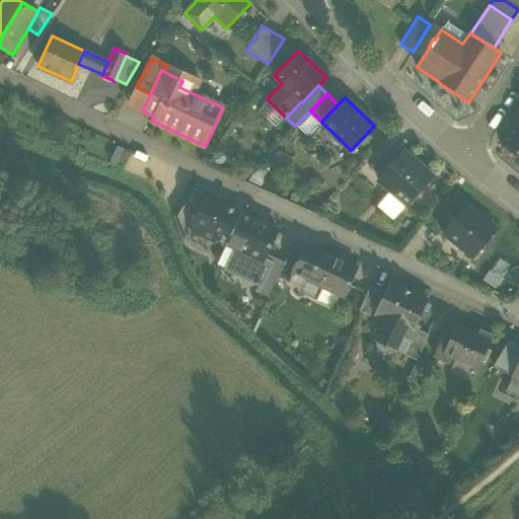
[(518,117),(502,143),(518,154),(518,117)]
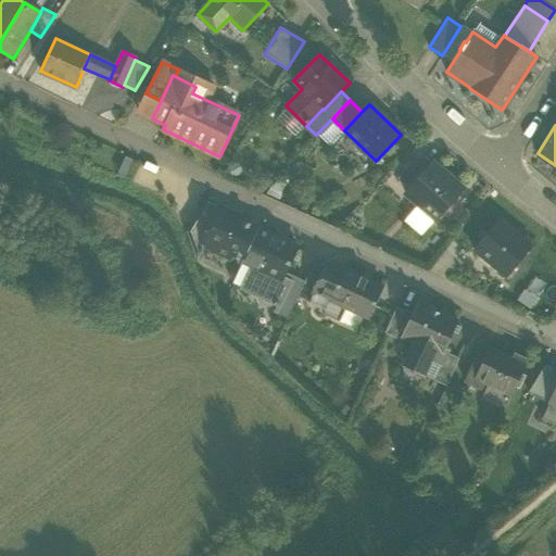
[(414,161),(397,179),(408,189),(425,171),(414,161)]
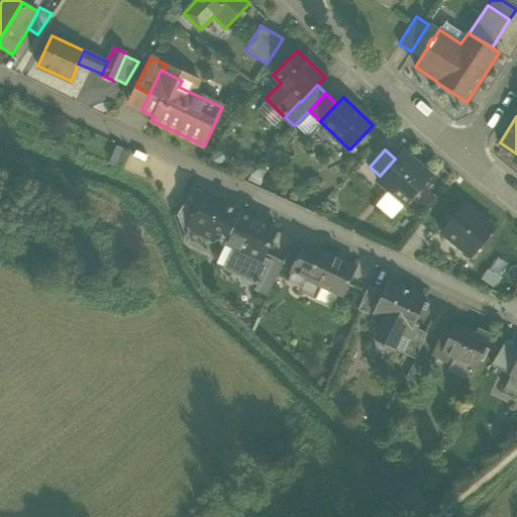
[(430,176),(402,151),(395,159),(380,176),(377,179),(405,205),(430,176)]
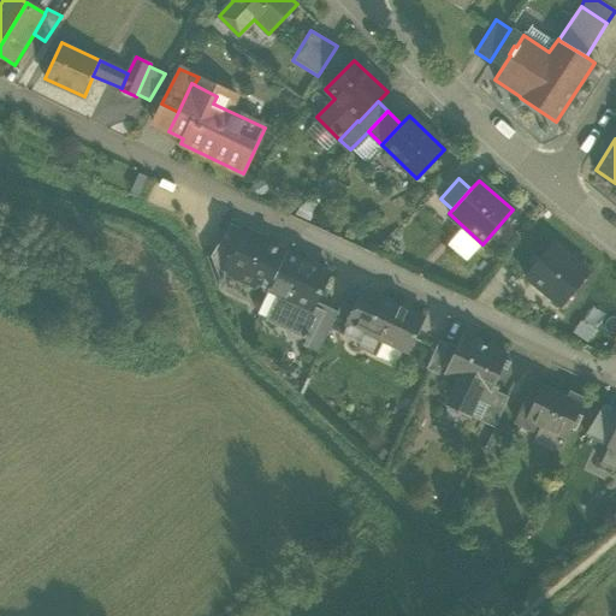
[(218,240),(235,248),(242,232),(227,225),(218,240)]
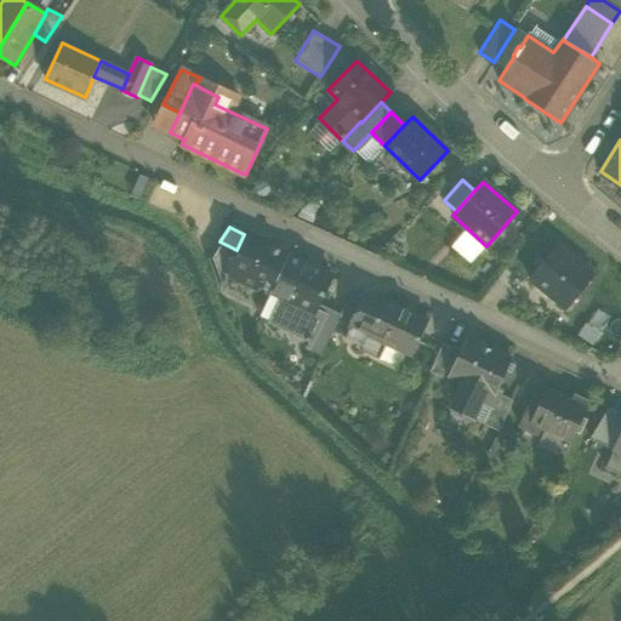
[(289,255),(244,234),(237,250),(224,274),(227,275),(255,289),(257,285),(271,292),(289,255)]
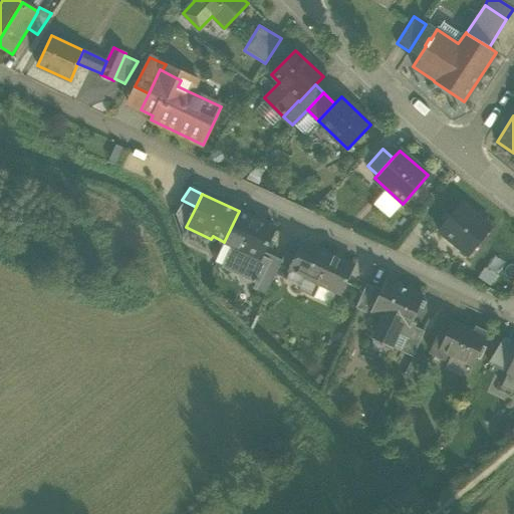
[(173,214),(183,238),(188,228),(186,227),(196,207),(182,200),(173,214)]
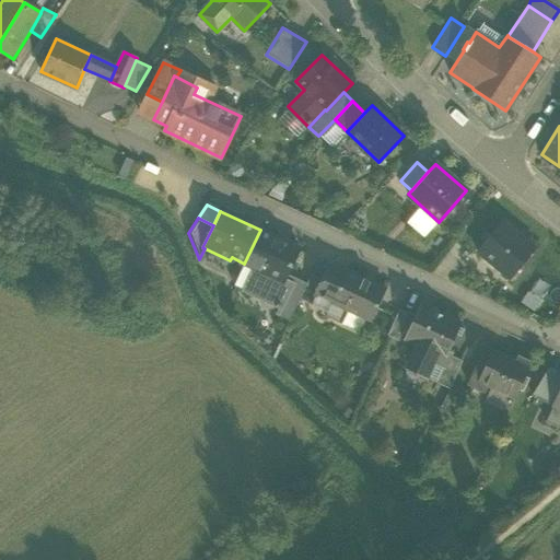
[(534,248),(501,221),(477,252),(510,279),(534,248)]
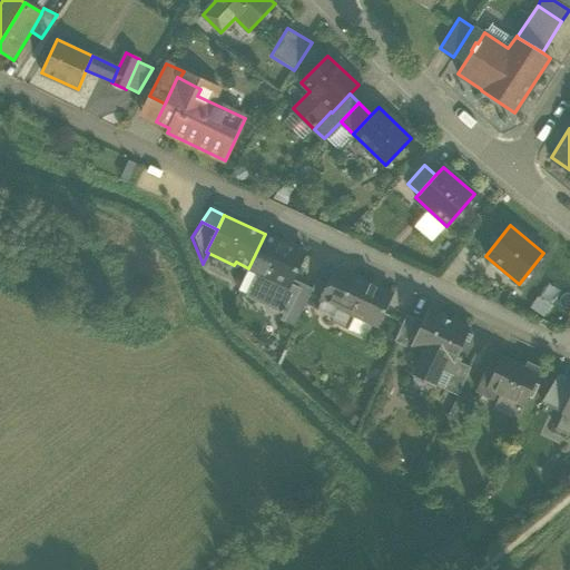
[(305,253),(265,234),(248,268),(262,274),(288,287),(290,286),(293,279),(305,253)]
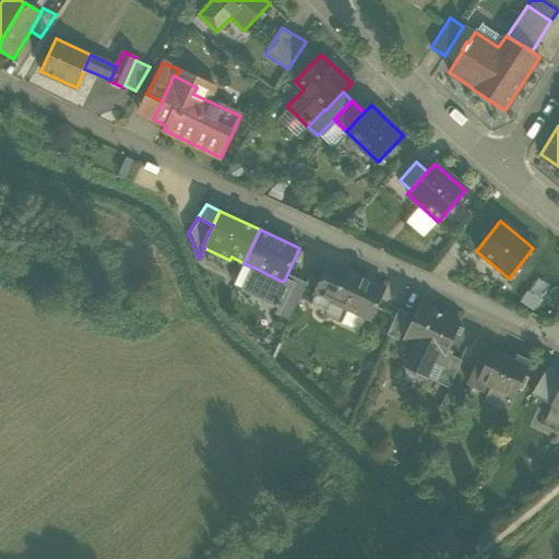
[(385,288),(345,270),(345,272),(330,265),(322,281),(337,288),(331,301),(332,302),(347,309),(370,320),(385,288)]
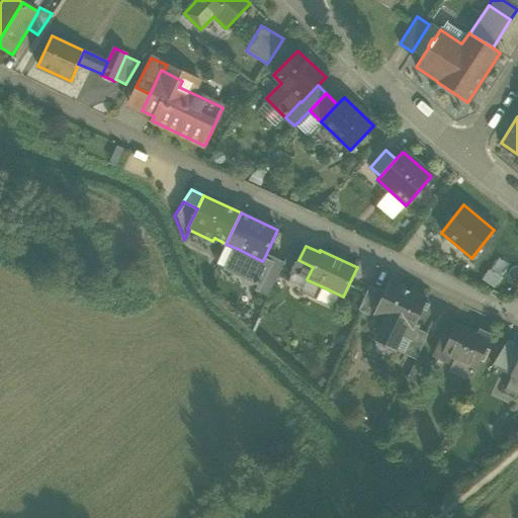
[(262,261),(238,249),(228,269),(258,284),(259,284),(269,263),(263,260),(262,261)]
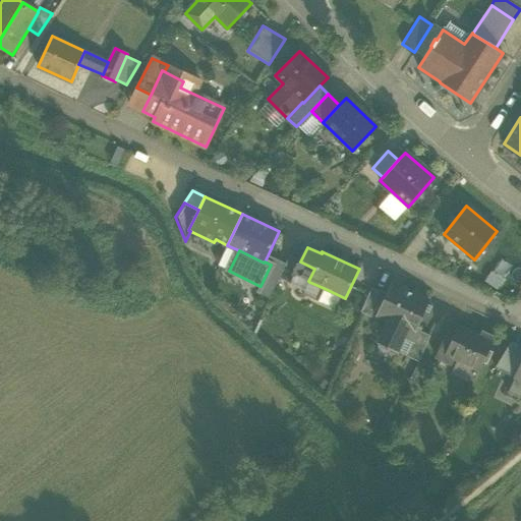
[(285,265),(268,255),(265,262),(271,265),(261,286),(259,286),(256,291),(269,297),(278,279),(285,265)]
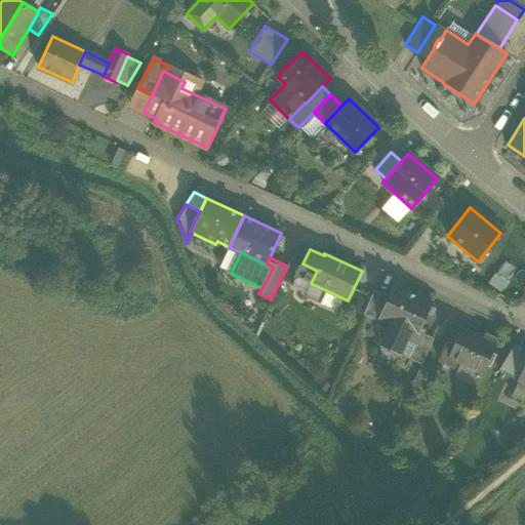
[(303,264),(291,258),(287,267),(280,281),(291,286),(303,264)]
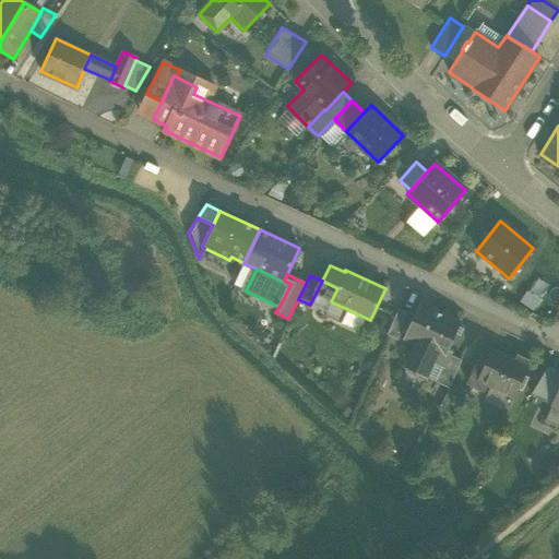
[(322,281),(310,305),(326,312),(328,312),(332,302),(331,301),(337,288),(322,281)]
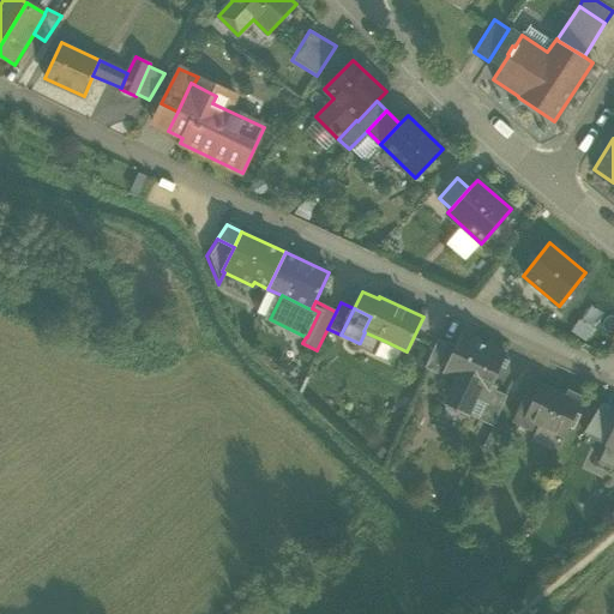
[(381,339),(365,332),(360,343),(359,343),(356,347),(374,355),(381,339)]
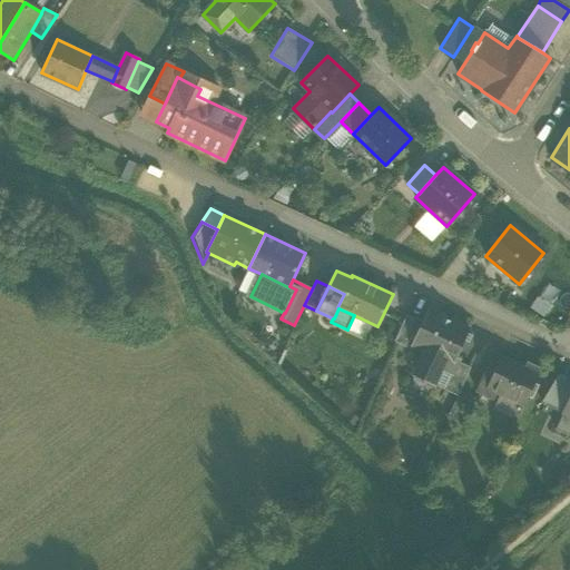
[(469,330),(438,315),(428,311),(422,322),(412,345),(413,345),(425,351),(423,355),(424,355),(420,365),(438,374),(440,370),(450,374),(451,375),(458,362),(459,360),(455,359),(469,330)]
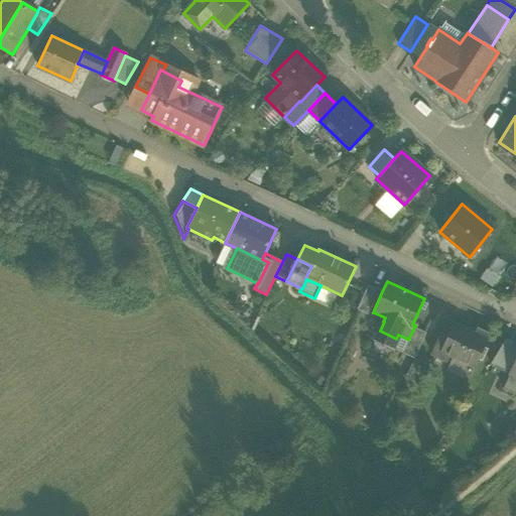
[(382,291),(368,285),(357,309),(372,316),(374,312),(373,312),(382,291)]
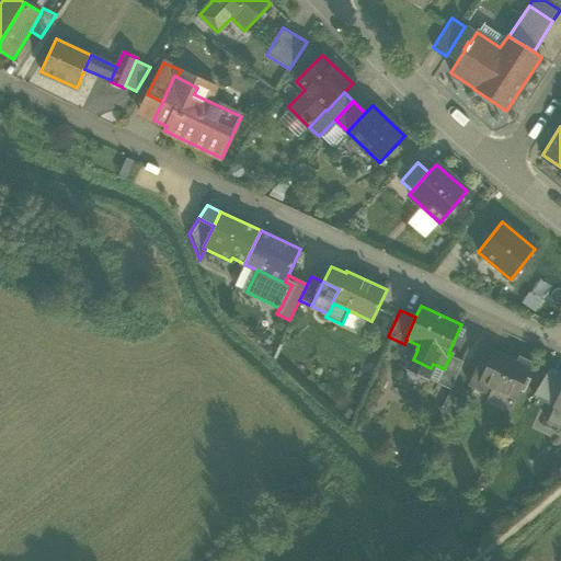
[(516,361),(493,351),(485,367),(479,364),(469,386),(484,392),(488,387),(515,400),(530,368),(529,367),(531,364),(517,357),(516,361)]
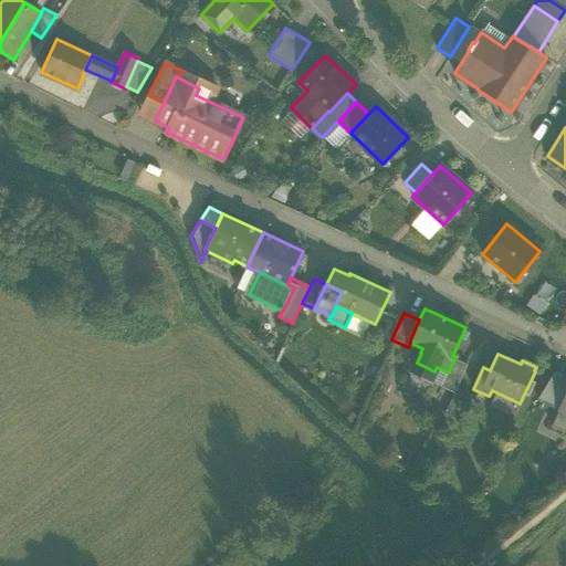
[(454,359),(448,373),(447,371),(440,387),(454,394),(456,390),(467,365),(454,359)]
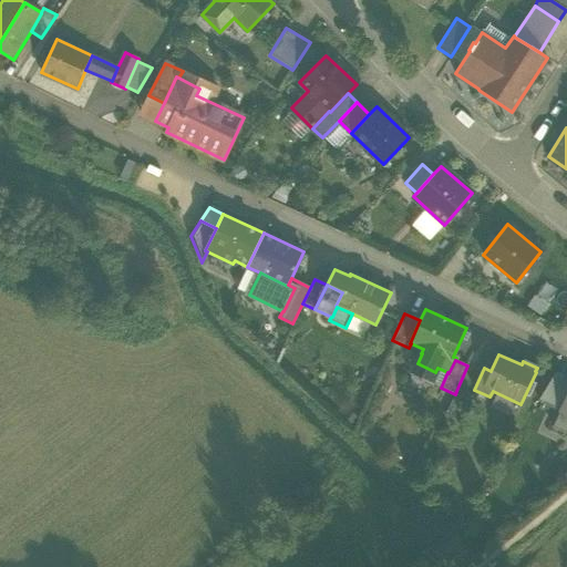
[(455,394),(445,415),(460,422),(471,398),(456,391),(455,394)]
